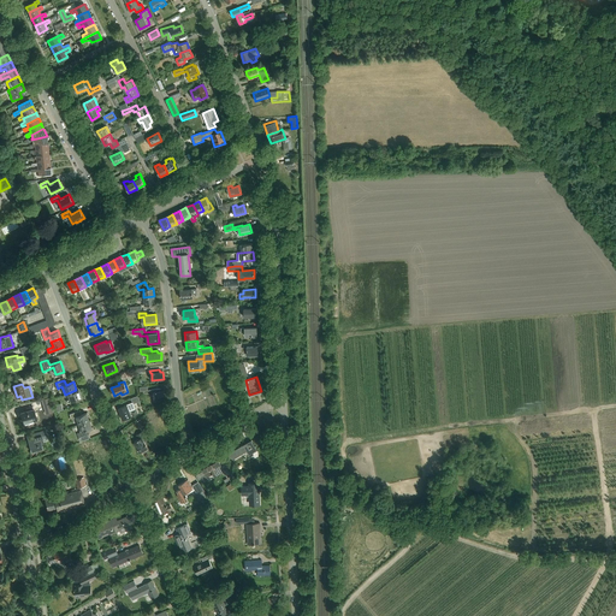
[(76,390),(67,394),(70,400),(67,401),(67,403),(82,397),(78,389),(76,390)]
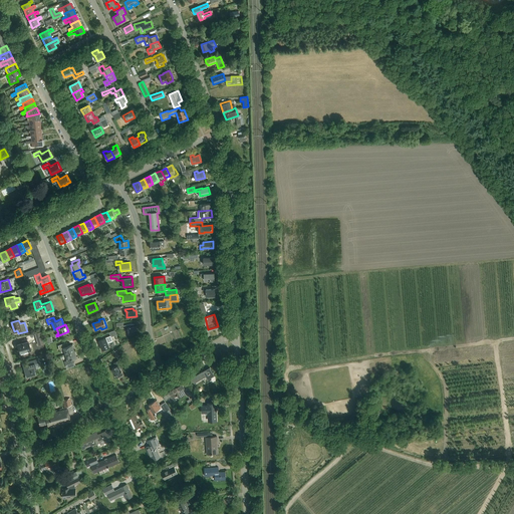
[(135,324),(126,325),(126,327),(129,327),(129,333),(139,332),(139,326),(135,326),(135,324)]
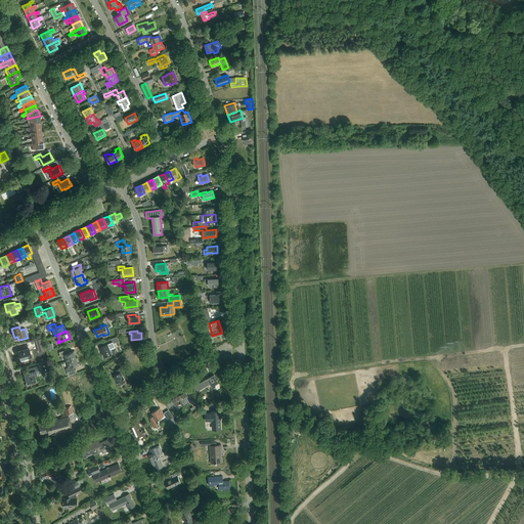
[(113,353),(111,350),(115,348),(114,344),(120,342),(118,337),(112,339),(113,343),(101,347),(104,356),(113,353)]
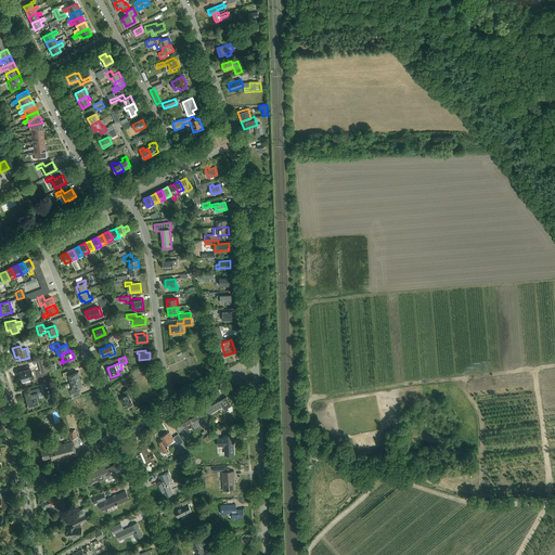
[(49,372),(44,359),(38,361),(41,374),(49,372)]
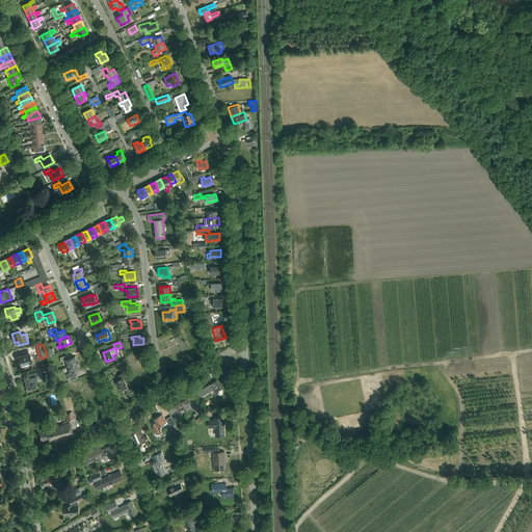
[(23,352),(24,355),(18,356),(21,365),(31,362),(28,350),(23,352)]
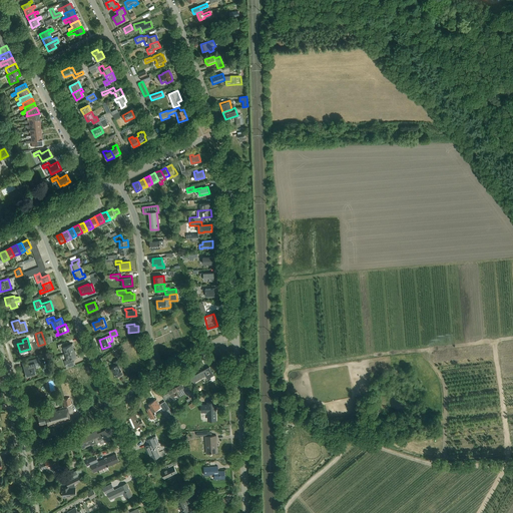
[(63,348),(65,353),(74,350),(72,344),(68,346),(67,342),(58,345),(59,349),(63,348)]
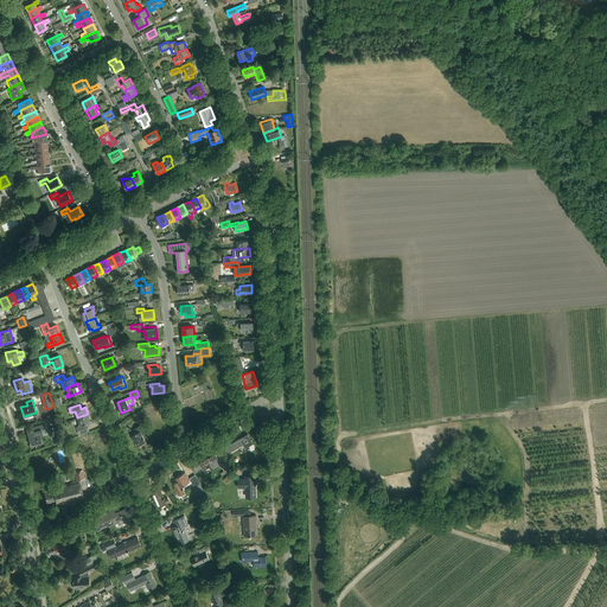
[(76,419),(78,426),(76,427),(78,432),(88,428),(87,423),(91,422),(88,414),(77,417),(78,419),(76,419)]
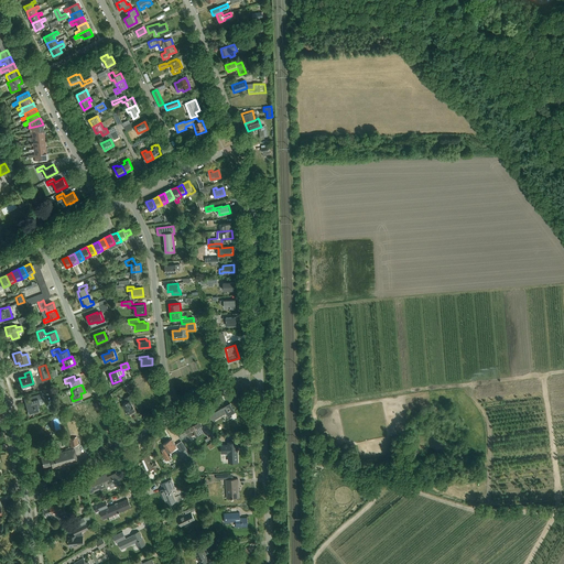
[(43,400),(41,394),(25,399),(29,413),(39,410),(38,405),(40,404),(39,401),(43,400)]
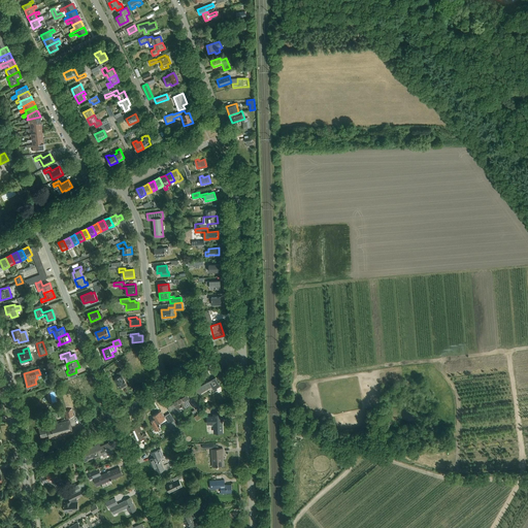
[(120,376),(114,378),(117,381),(117,382),(120,388),(127,384),(125,381),(126,380),(125,377),(126,376),(122,369),(118,372),(120,376)]
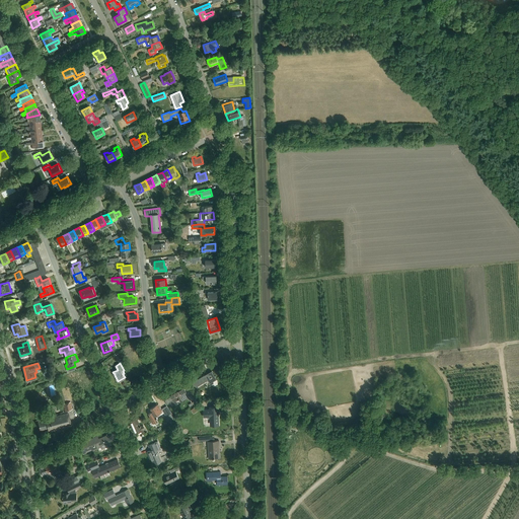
[(210,384),(217,379),(212,371),(205,375),(205,376),(194,383),(196,387),(208,380),(210,384)]
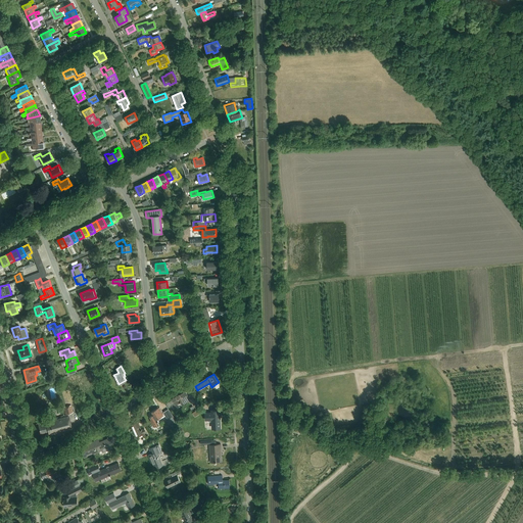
[(173,400),(167,403),(169,408),(171,407),(174,411),(177,409),(176,406),(178,403),(180,402),(182,406),(190,400),(185,391),(180,395),(179,394),(172,399),(173,400)]
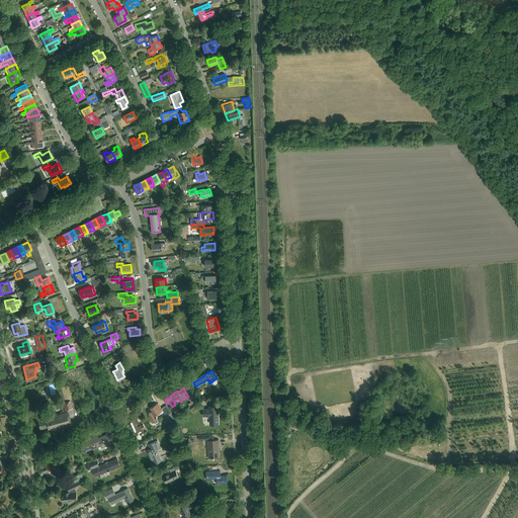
[(65,411),(36,418),(39,429),(48,427),(49,431),(72,425),(68,410),(73,408),(71,401),(63,403),(65,411)]
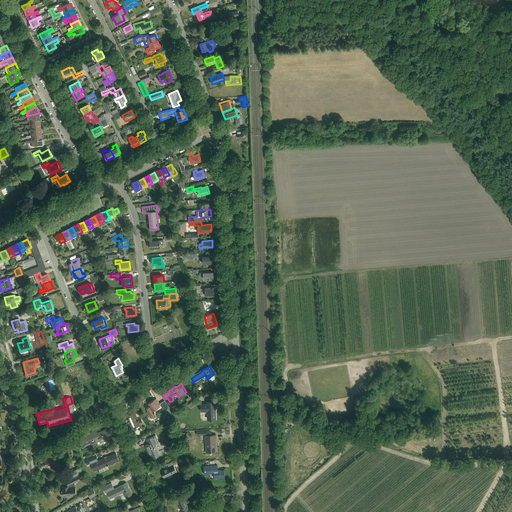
[(162,406),(164,408),(165,410),(165,411),(165,413),(165,414),(169,416),(170,415),(170,416),(171,415),(171,413),(171,412),(170,411),(171,411),(169,408),(165,401),(159,404),(156,399),(148,404),(150,406),(150,407),(147,408),(146,409),(148,411),(147,412),(151,418),(156,415),(153,411),(158,408),(162,406)]
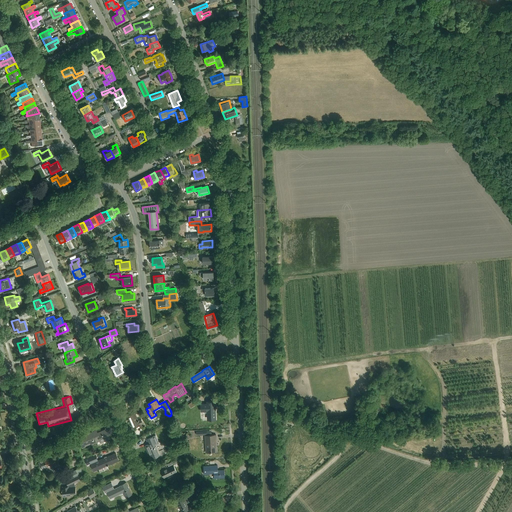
[(207,404),(201,404),(201,411),(207,411),(208,418),(216,417),(215,410),(216,410),(216,402),(207,402),(207,404)]
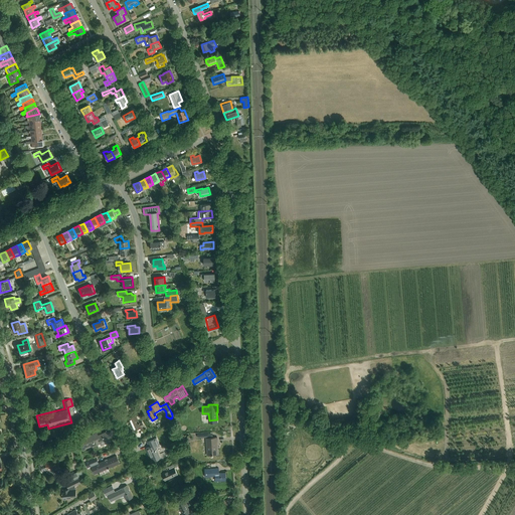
[(141,427),(142,431),(144,430),(143,426),(144,426),(142,422),(140,423),(140,422),(139,423),(136,415),(129,418),(134,431),(141,427)]
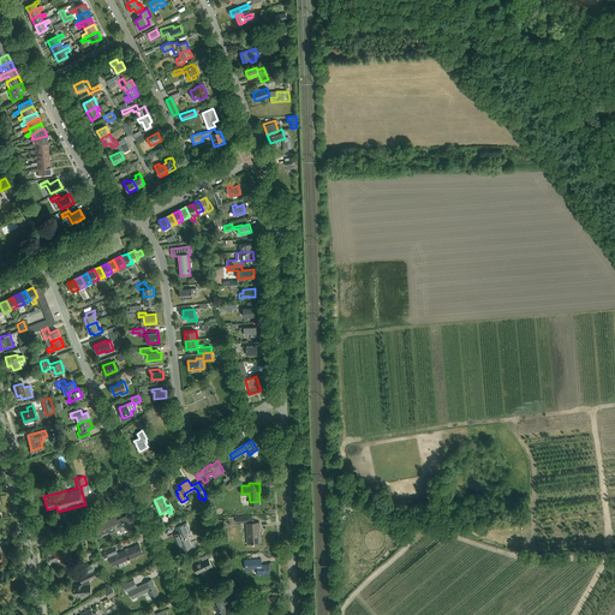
[(118,520),(115,517),(97,525),(99,529),(96,530),(100,538),(103,537),(102,536),(120,529),(121,532),(132,527),(127,515),(118,520)]
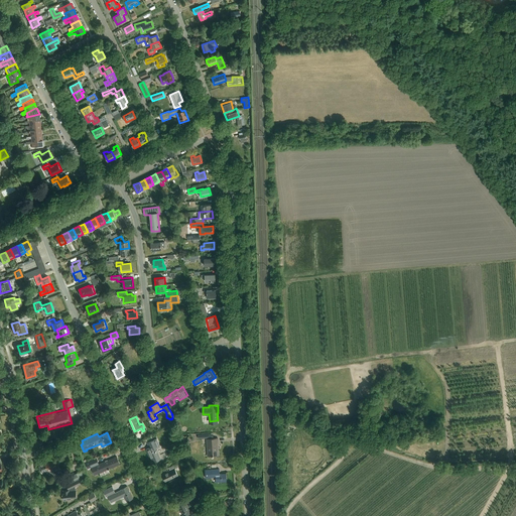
[(156,450),(155,448),(160,446),(157,438),(147,442),(149,447),(146,449),(150,459),(152,463),(161,460),(159,456),(157,450),(156,450)]
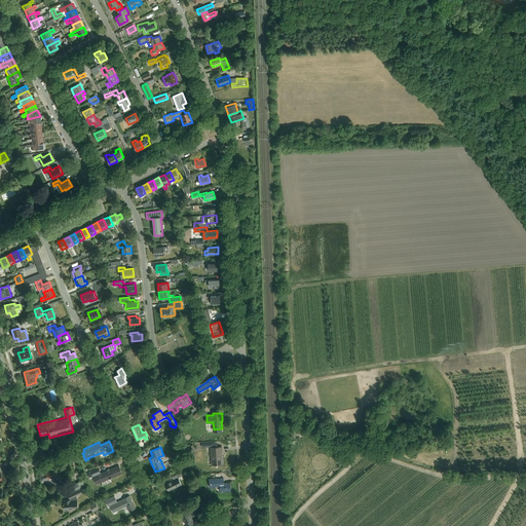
[(223,451),(222,447),(211,447),(212,464),(223,463),(222,452),(223,451)]
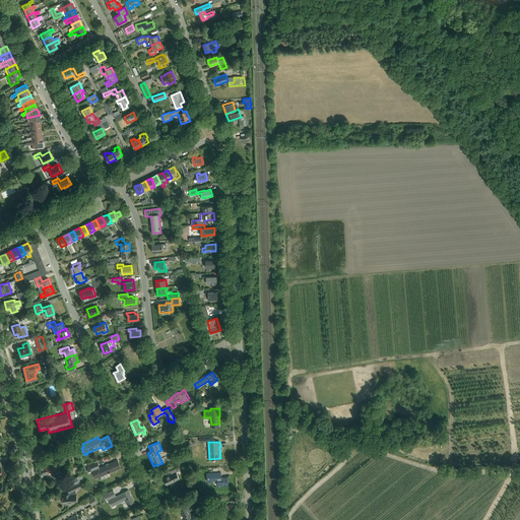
[(49,477),(60,473),(59,467),(61,467),(59,461),(57,462),(56,459),(52,461),(52,463),(49,464),(49,463),(45,464),(45,465),(40,467),(43,476),(48,475),(49,477)]
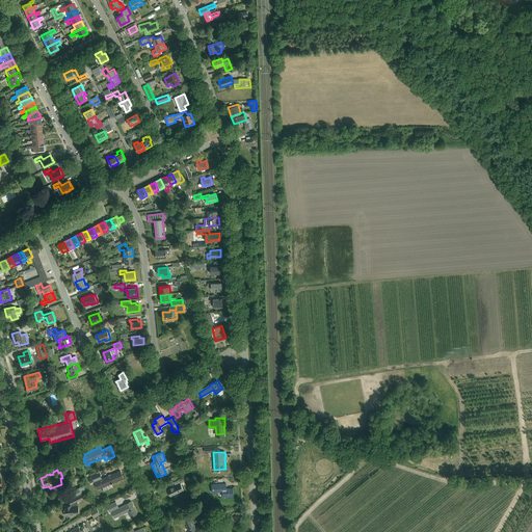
[(90,480),(92,483),(94,483),(96,482),(98,489),(111,484),(113,484),(112,483),(124,479),(121,471),(101,479),(100,477),(90,480)]
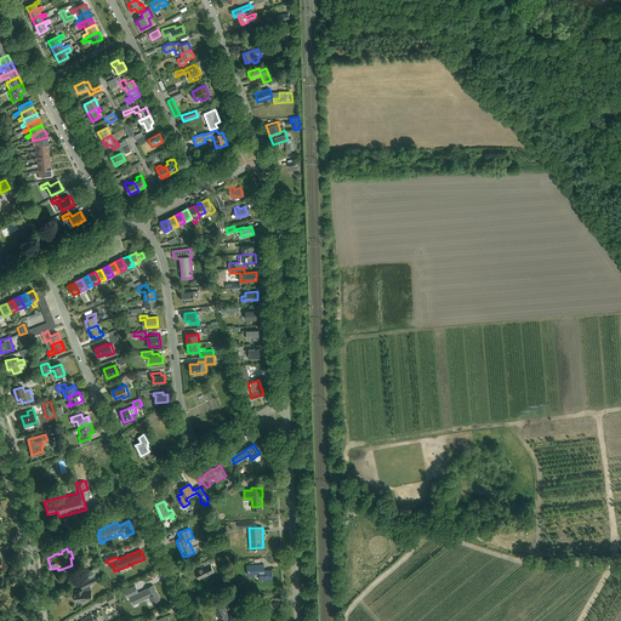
[(211,564),(195,571),(199,580),(215,573),(211,564)]
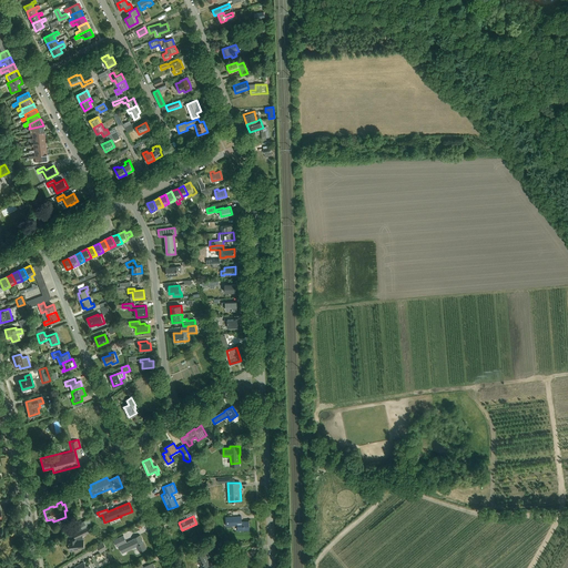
[(242,516),(226,517),(226,526),(237,525),(237,530),(250,530),(249,521),(242,521),(242,516)]
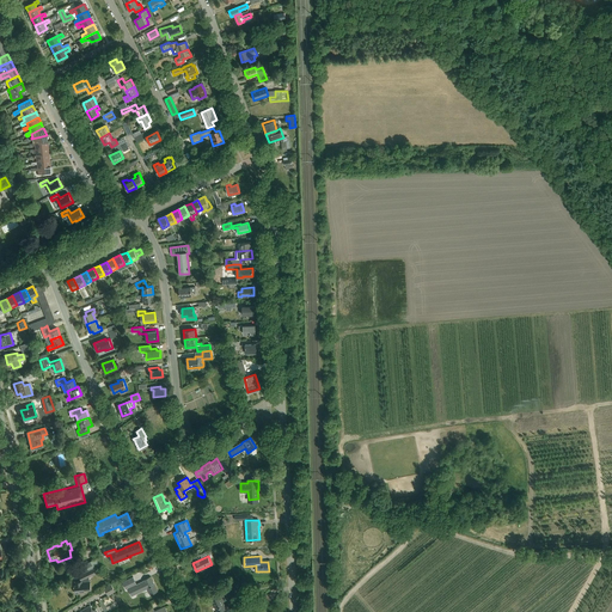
[(98,558),(81,567),(84,571),(102,563),(98,558)]
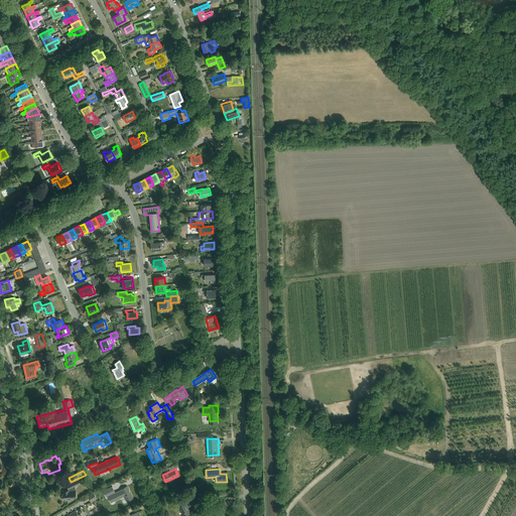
[(69,490),(76,487),(82,484),(80,479),(71,483),(67,485),(69,490)]
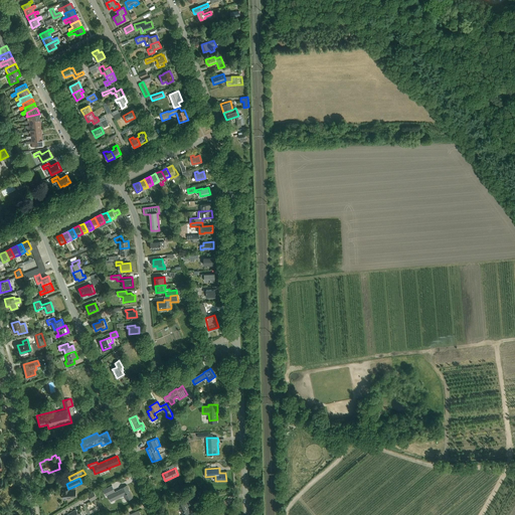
[(112,486),(103,490),(106,496),(108,495),(111,502),(124,495),(127,501),(133,498),(127,485),(121,488),(121,489),(115,492),(112,486)]
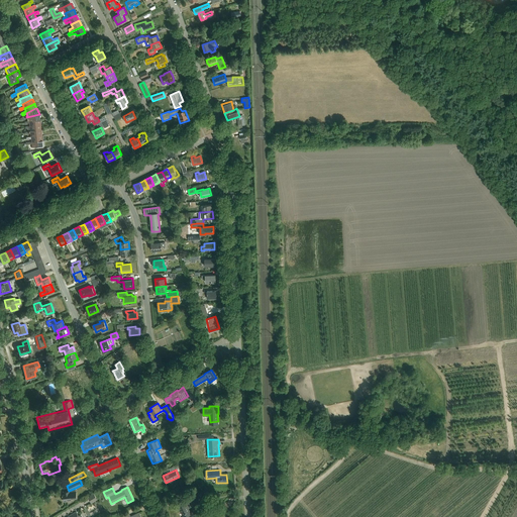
[(76,488),(69,491),(70,491),(64,492),(64,494),(63,494),(63,501),(72,500),(76,499),(76,498),(78,498),(77,491),(76,491),(76,488)]
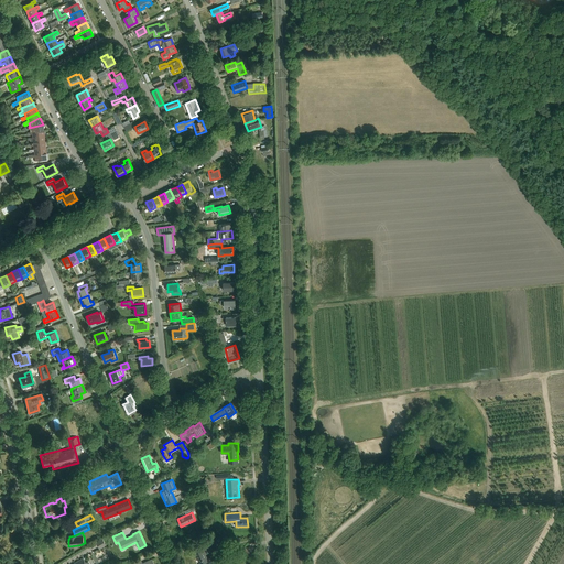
[(107,545),(102,538),(96,542),(100,549),(107,545)]
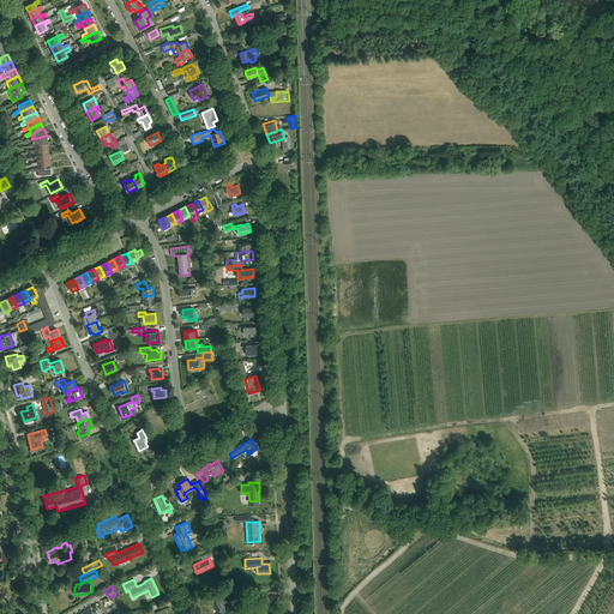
[(214,594),(216,597),(211,600),(217,613),(220,613),(227,611),(223,605),(227,602),(221,590),(214,594)]
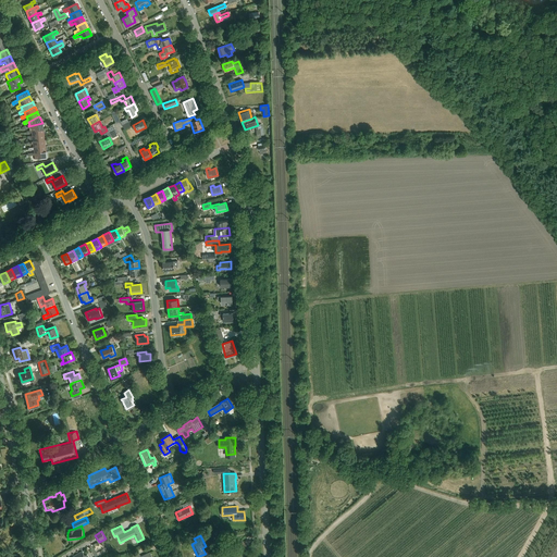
[(224,547),(222,556),(234,556),(242,549),(243,552),(246,548),(245,547),(247,545),(243,541),(233,549),(224,547)]
